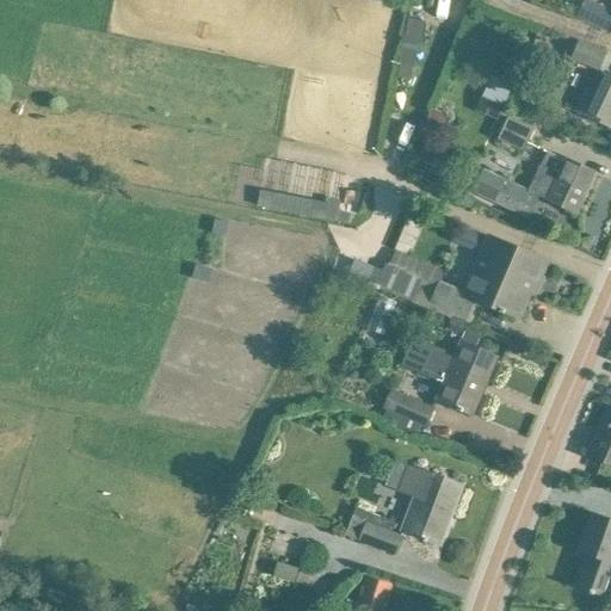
[(610,75),(605,73),(596,93),(586,88),(575,112),(610,128),(610,75)]
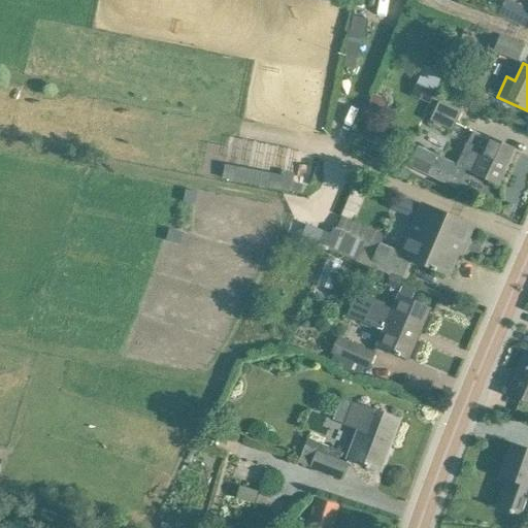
[(461,110),(437,103),(428,122),(450,133),(461,110)]
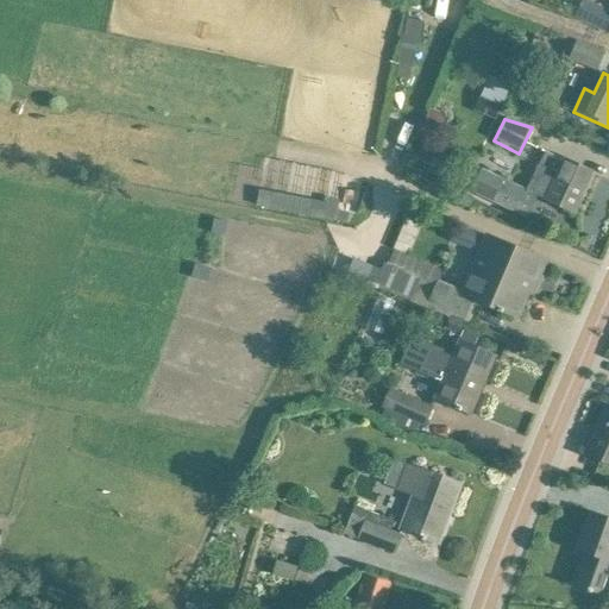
[(592,173),(571,163),(554,155),(548,169),(539,164),(526,192),(481,170),(471,192),(527,219),(537,196),(544,200),(573,213),(592,173)]
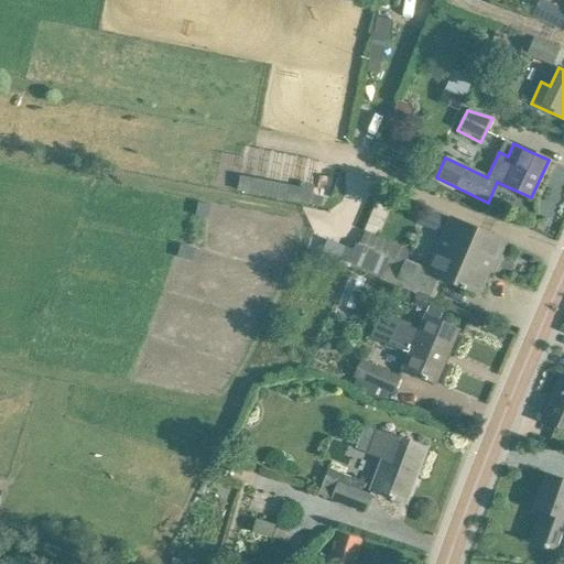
[(499,239),(478,230),(449,218),(426,270),(405,261),(398,279),(430,293),(436,277),(459,286),(458,289),(463,291),(464,289),(479,295),(489,273),(485,271),(499,239)]
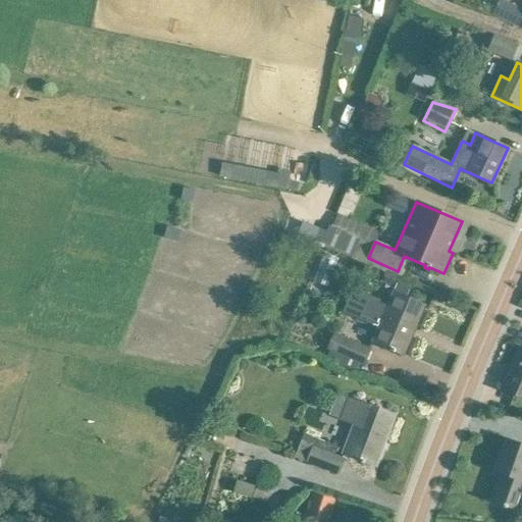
[(337,228),(331,244),(354,253),(360,238),(337,228)]
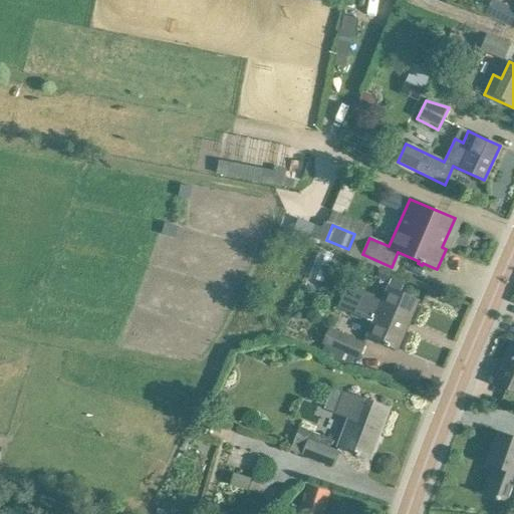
[(387,288),(400,293),(404,285),(391,279),(387,288)]
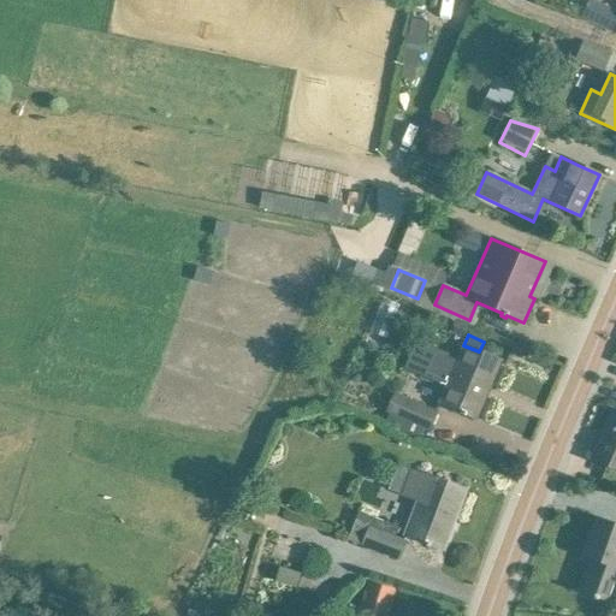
[(501,361),(479,353),(463,345),(452,371),(428,361),(421,377),(445,386),(438,403),(460,412),(458,415),(463,416),(465,414),(477,419),(477,418),(474,416),(487,388),(490,389),(501,361)]
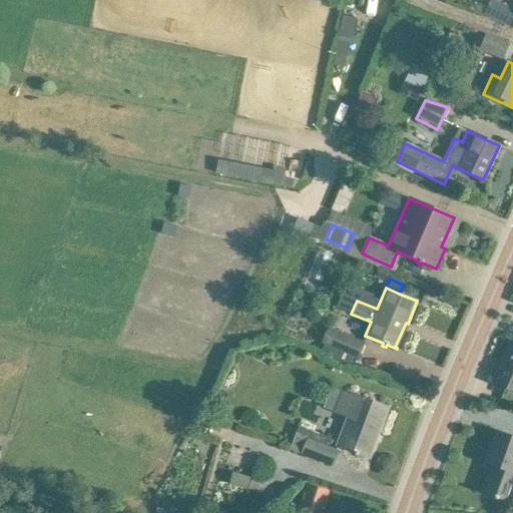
[(328,328),(321,343),(330,346),(327,355),(349,364),(352,356),(356,358),(363,343),(328,328)]
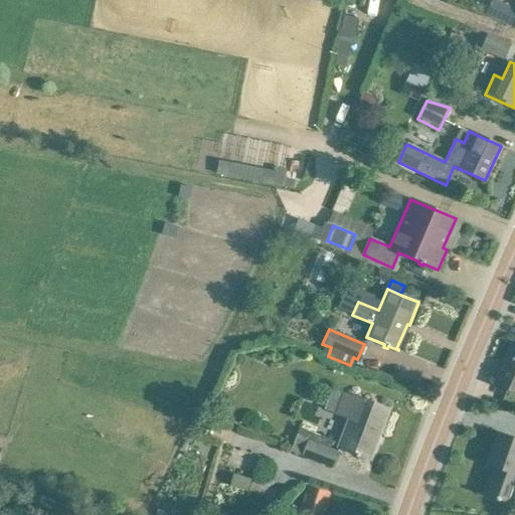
[(514,343),(512,342),(493,384),(511,392),(514,393),(514,343)]
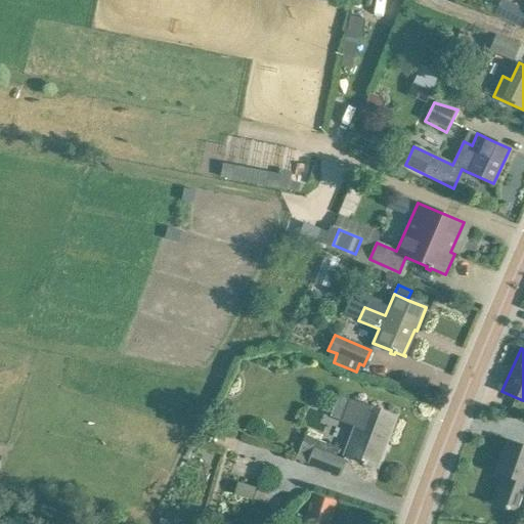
[(395,418),(376,410),(363,405),(363,406),(350,401),(342,421),(355,427),(345,455),(362,462),(361,464),(364,466),(365,464),(377,468),(377,466),(374,465),(383,442),(386,443),(395,418)]
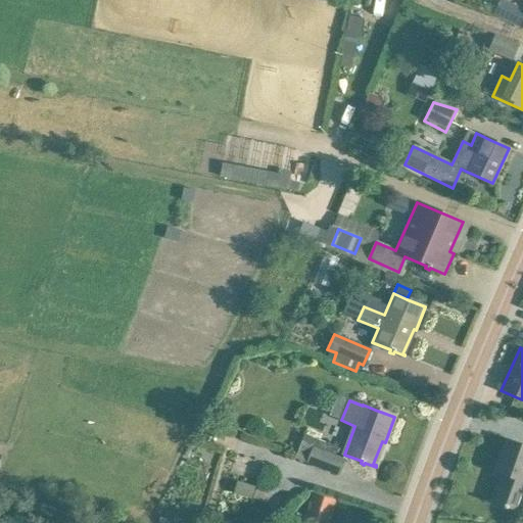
[(337,448),(303,435),(295,459),(337,475),(343,460),(334,457),(337,448)]
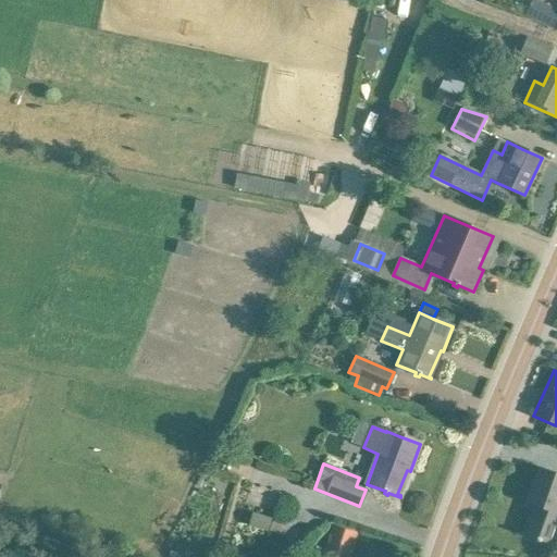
[(535,506),(525,533),(553,543),(556,531),(556,514),(556,508),(556,474),(542,469),(529,504),(535,506)]
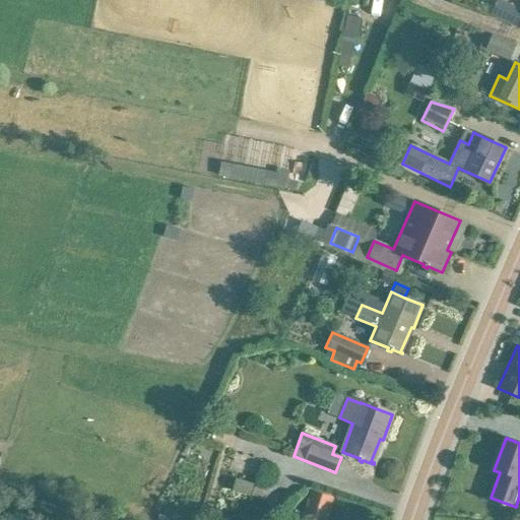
[(324,519),(331,498),(312,492),(303,519),(304,519),(324,519)]
